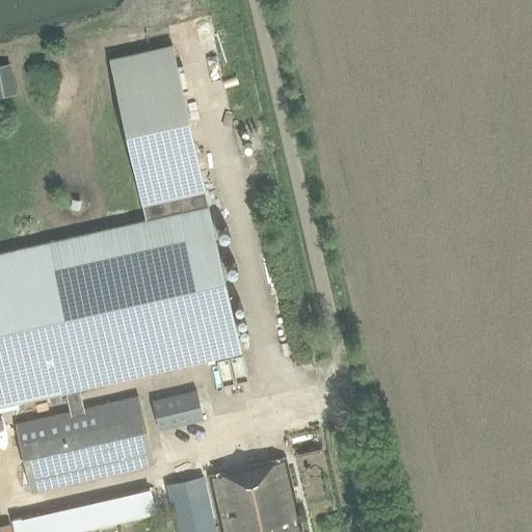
[(78,391),(240,353),(169,46),(107,60),(144,220),(0,253),(0,406),(63,393),(68,411),(14,424),(29,493),(152,464),(136,396),(82,408),(78,391)]
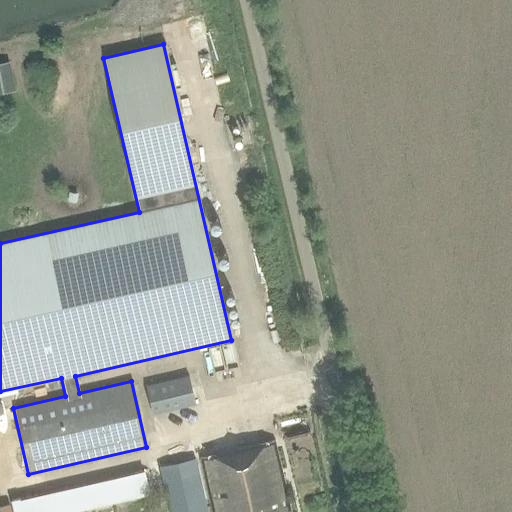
[(0,74),(0,94),(15,91),(11,72),(0,74)]
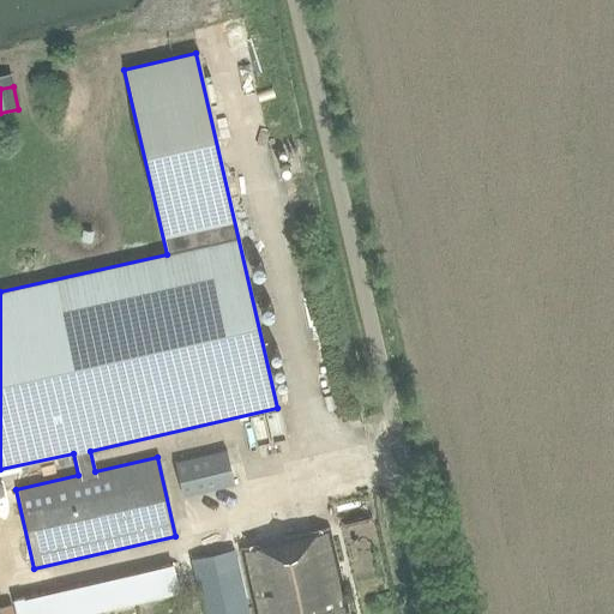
[(175,463),(184,498),(235,486),(227,451),(175,463)]
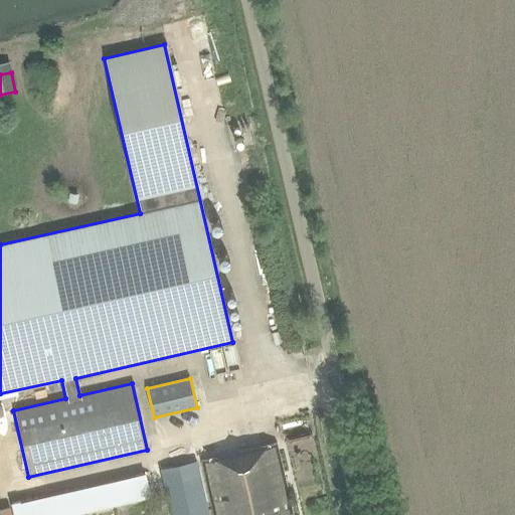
[(292,514),(276,443),(201,460),(213,514),(292,514)]
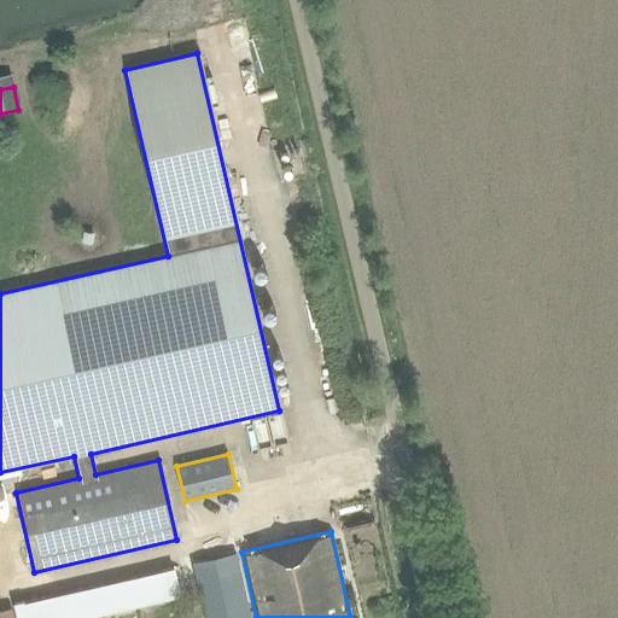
[(205,617),(213,617),(249,610),(235,553),(193,564),(205,617)]
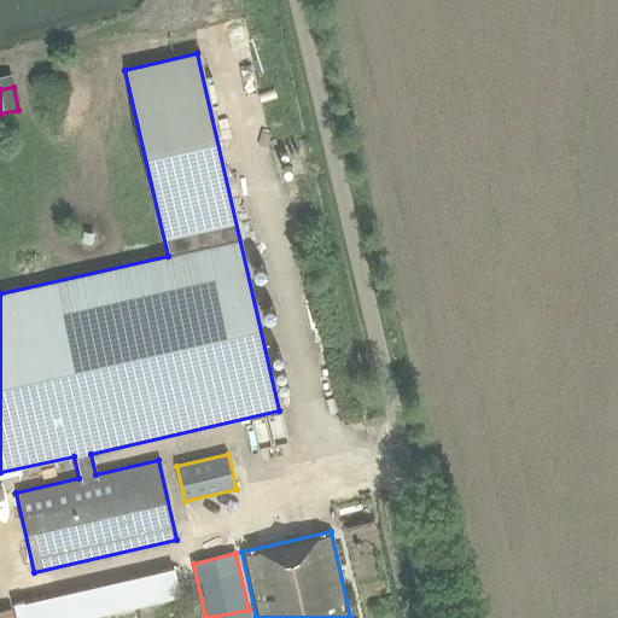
[(21,617),(86,617),(187,596),(180,566),(18,602),(21,617)]
